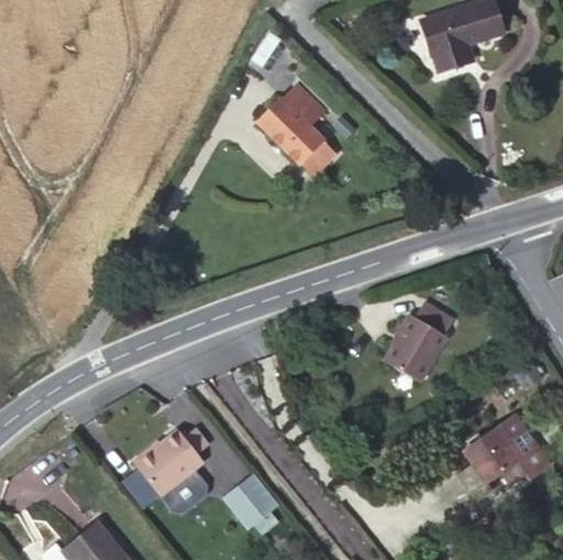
[(439,67),(462,61),(456,42),(466,40),(501,28),(493,0),(476,0),(420,18),(430,51),(434,50),(439,67)]
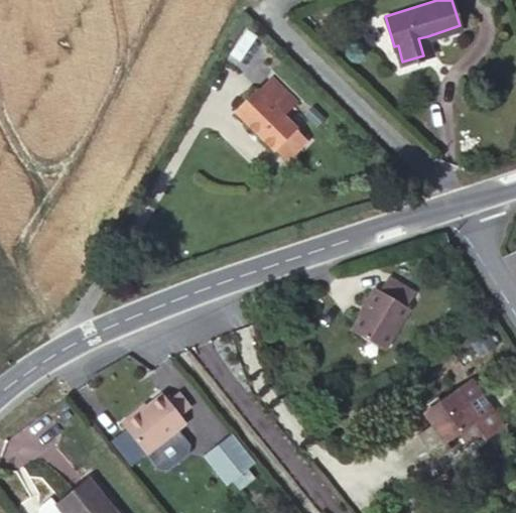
[(418,38),(423,55),(431,52),(427,36),(418,38)]
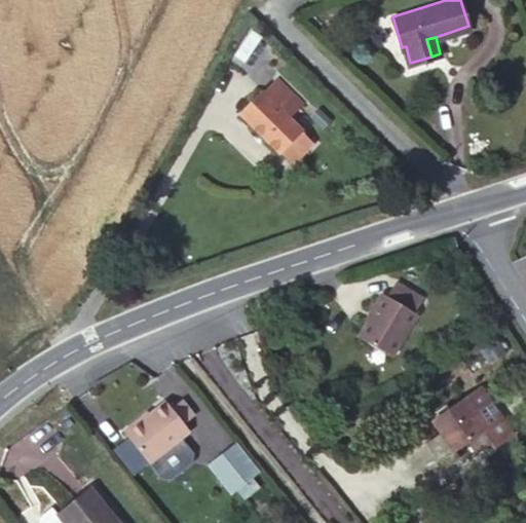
[(279,79),(276,83),(302,108),(306,104),(279,79)]
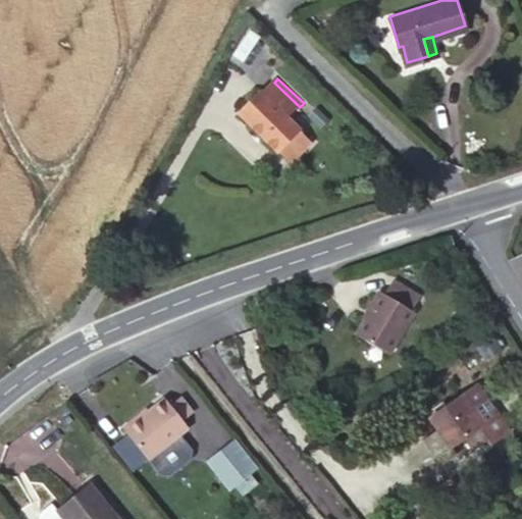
[(300,107),(274,83),(263,94),(261,92),(239,115),(280,156),(282,152),(285,149),(297,159),(312,143),(301,133),(303,131),(290,117),(300,107)]
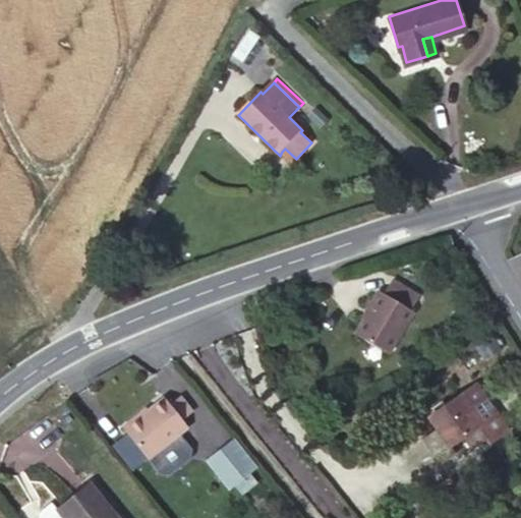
[(285,149),(282,152),(293,162),(296,159),(285,149)]
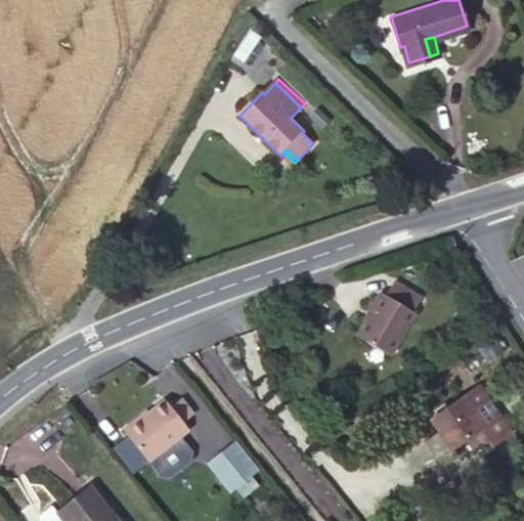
[(392,278),(384,293),(409,307),(418,293),(392,278)]
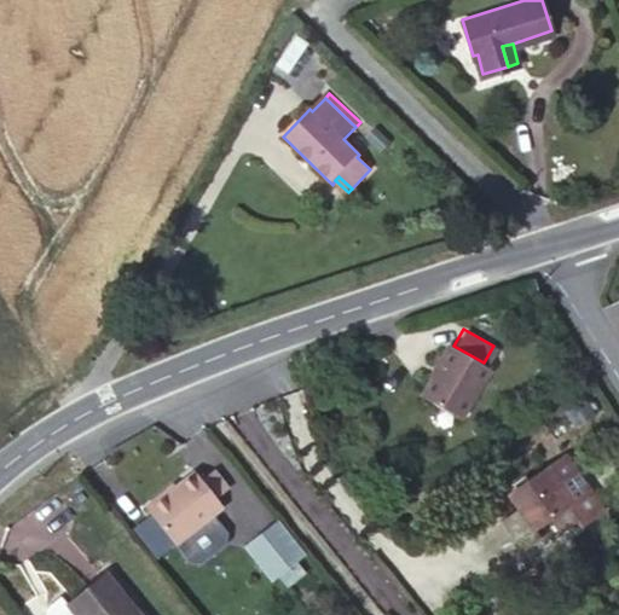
[(484,363),(453,346),(450,343),(421,392),(460,413),(487,365),(484,363)]
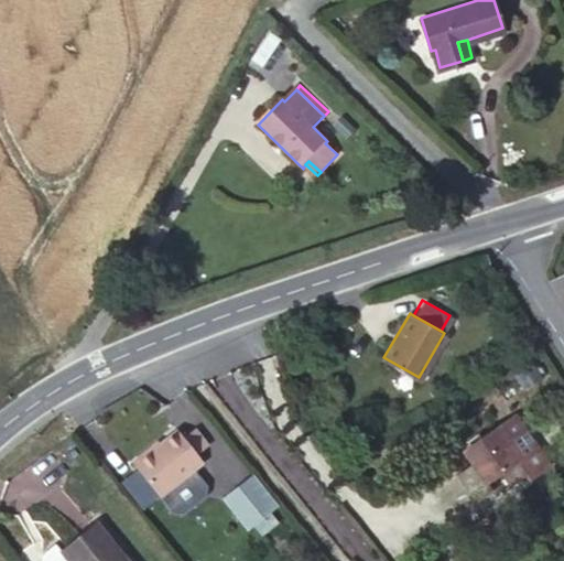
[(531,357),(513,368),(523,383),(540,371),(531,357)]
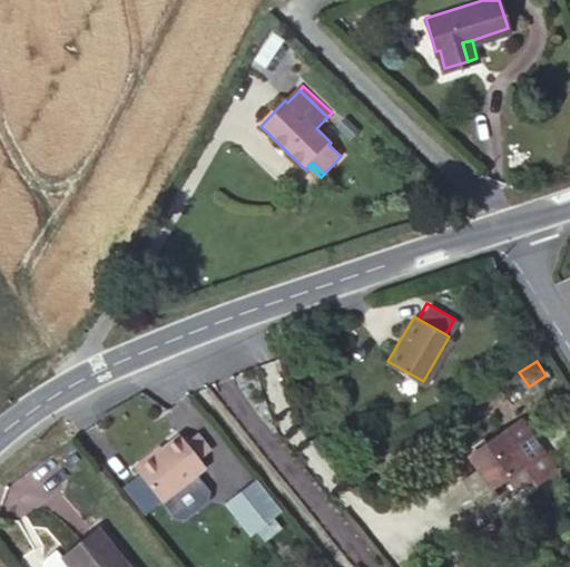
[(523,418),(471,452),(481,466),(467,476),(484,502),(499,492),(494,485),(510,475),(524,496),(539,485),(538,482),(559,468),(523,418)]
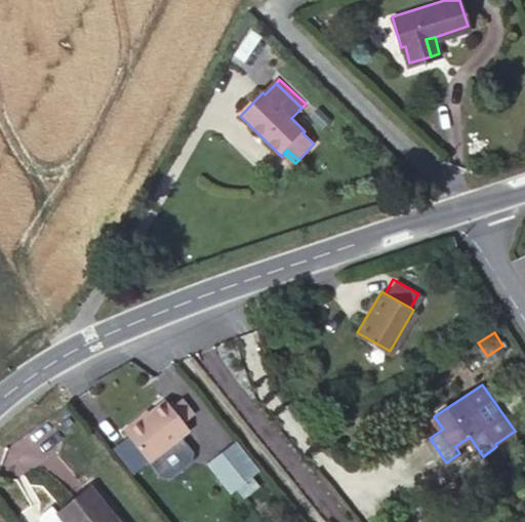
[(180,397),(170,405),(183,422),(193,412),(180,397)]
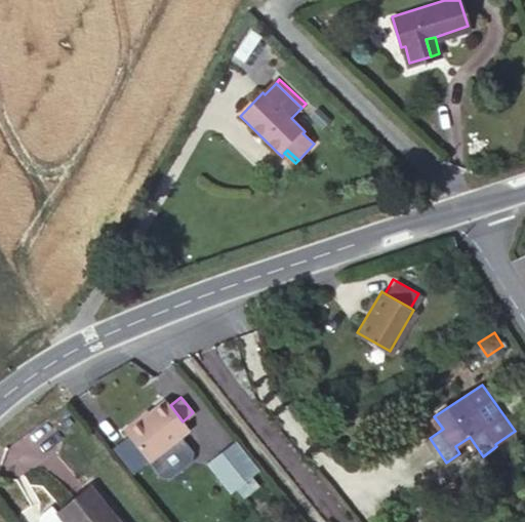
[(170,405),(165,399),(125,431),(127,435),(148,459),(161,476),(170,477),(192,460),(193,450),(180,435),(189,429),(183,422),(170,405)]
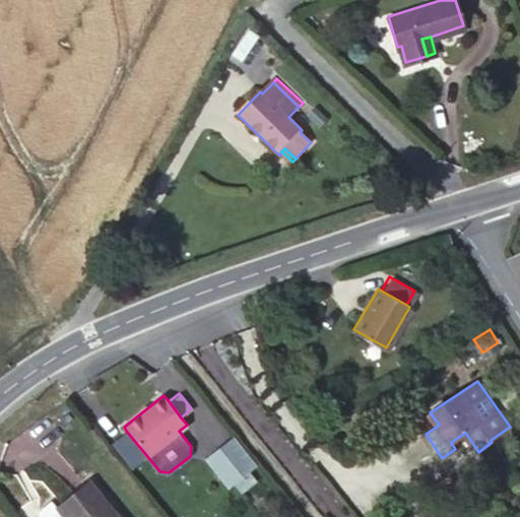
[(131,466),(146,455),(126,431),(112,442),(131,466)]
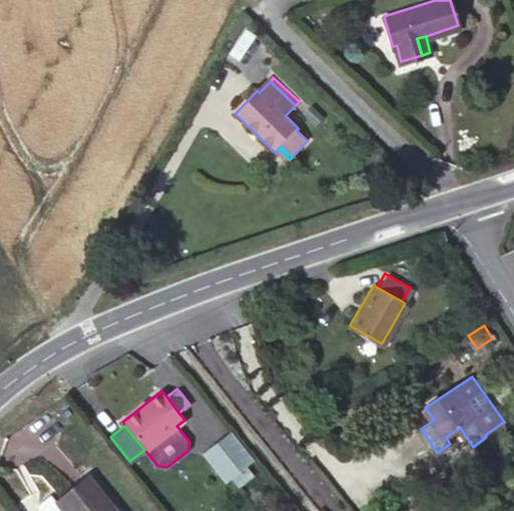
[(254,462),(232,435),(207,455),(229,482),(234,478),(248,467),(254,462)]
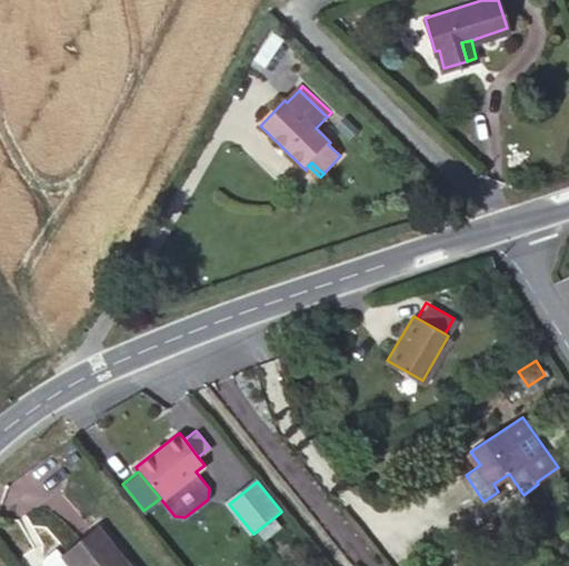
[(275,517),(259,529),(267,539),(282,527),(275,517)]
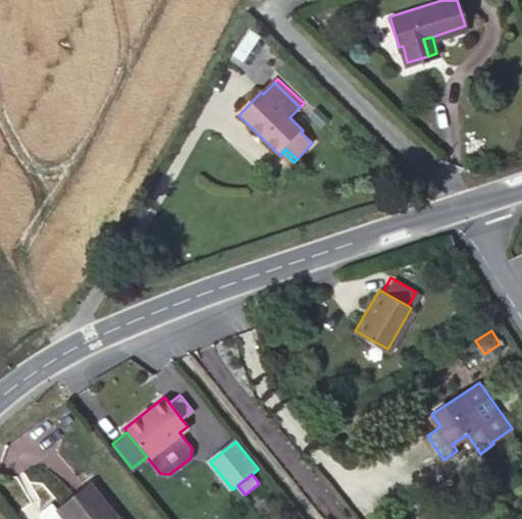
[(120,518),(91,482),(60,508),(68,518),(120,518)]
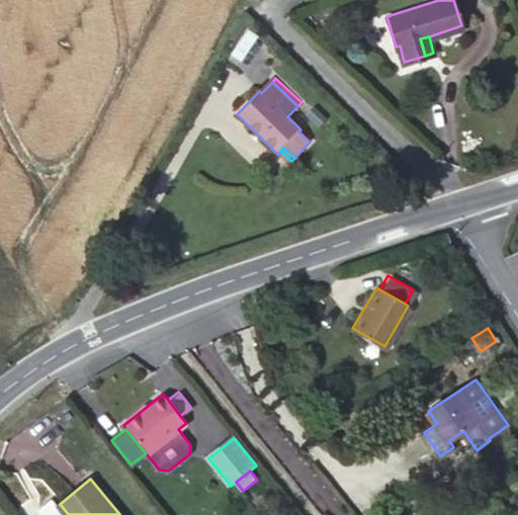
[(68,514),(60,504),(54,498),(41,508),(40,514),(41,514),(68,514)]
